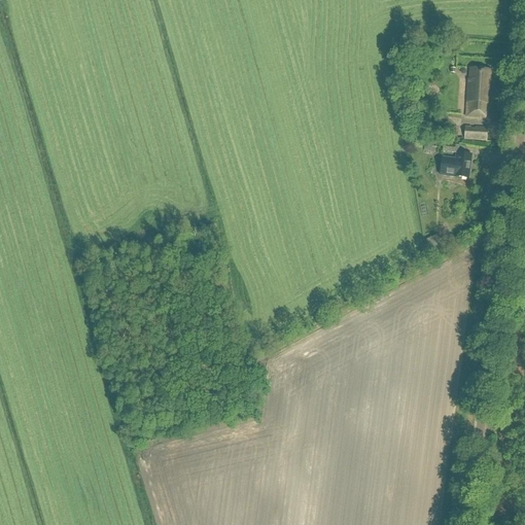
[(463,114),(486,116),(487,98),(485,97),(485,90),(488,90),(489,79),(488,79),(489,69),(468,67),(467,78),(466,78),(463,114)]
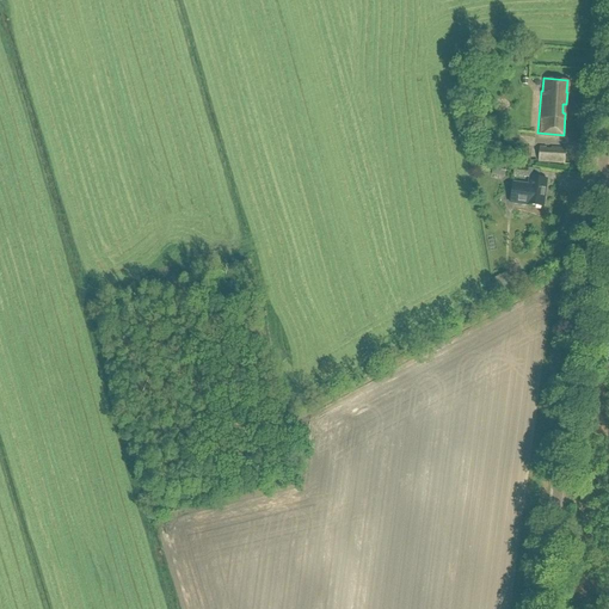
[(537,145),(537,160),(563,161),(563,147),(551,146),(551,148),(543,148),(543,146),(537,145)]
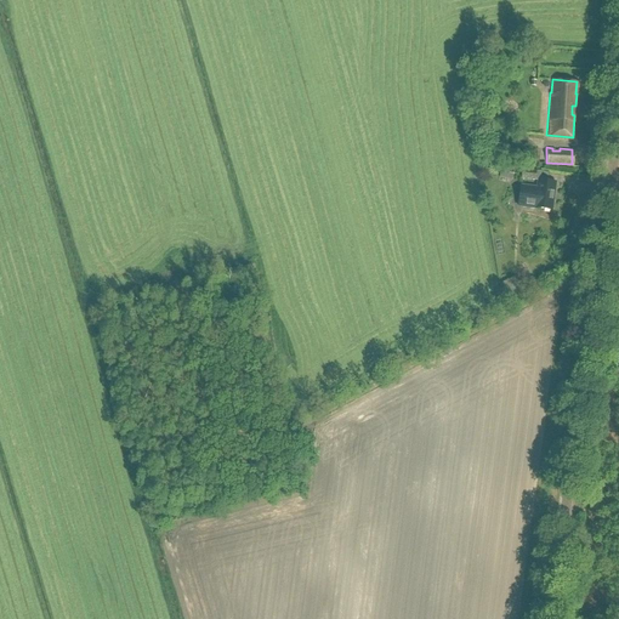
[(524,162),(526,151),(516,151),(515,160),(524,162)]
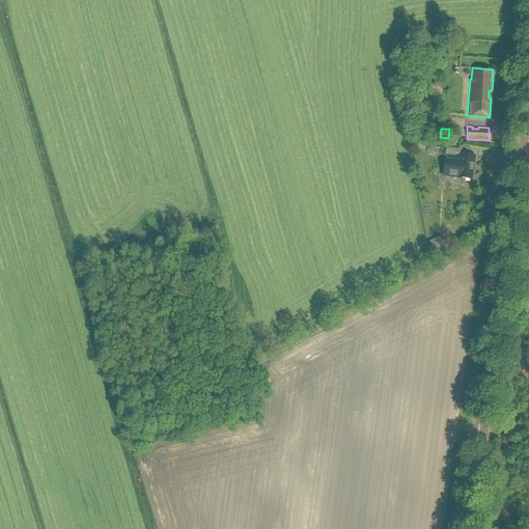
[(426,141),(425,150),(436,151),(437,143),(426,141)]
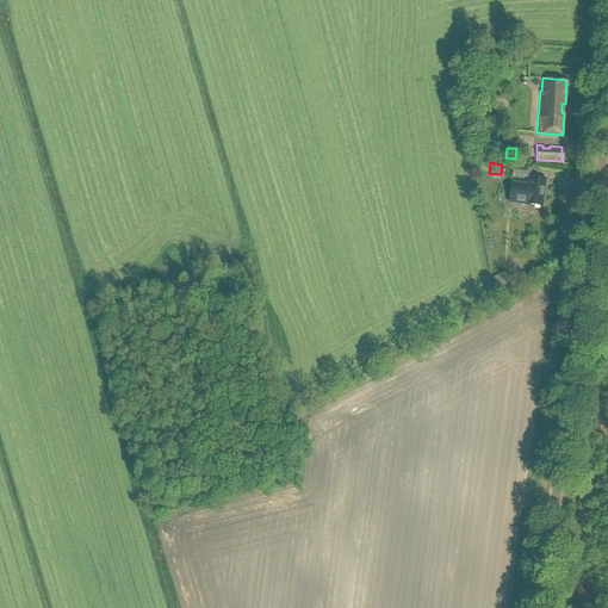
[(513,165),(512,173),(525,174),(526,166),(513,165)]
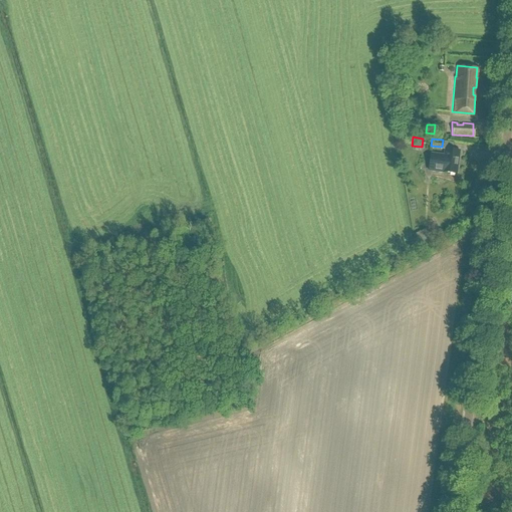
[(428,169),(435,170),(442,171),(457,173),(459,149),(442,147),(444,148),(443,154),(430,152),(428,169)]
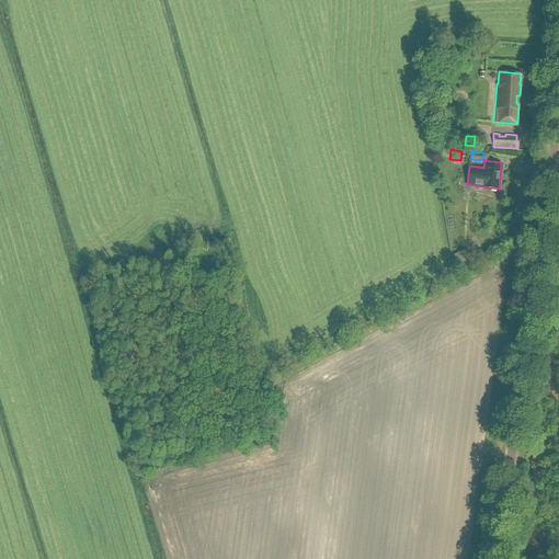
[(465,249),(452,254),(456,266),(469,261),(465,249)]
